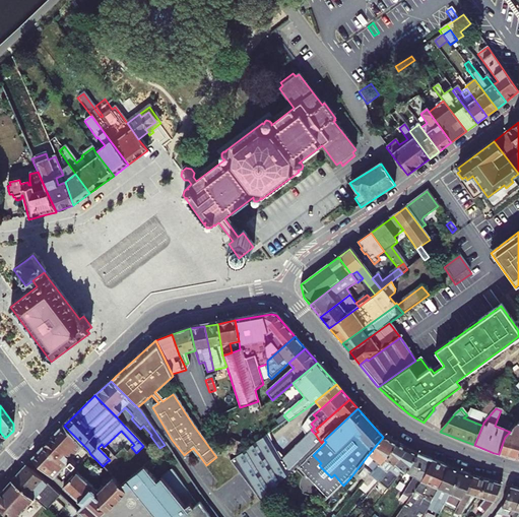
[(309,421),(311,424),(316,418),(317,418),(313,414),(309,418),(309,421)]
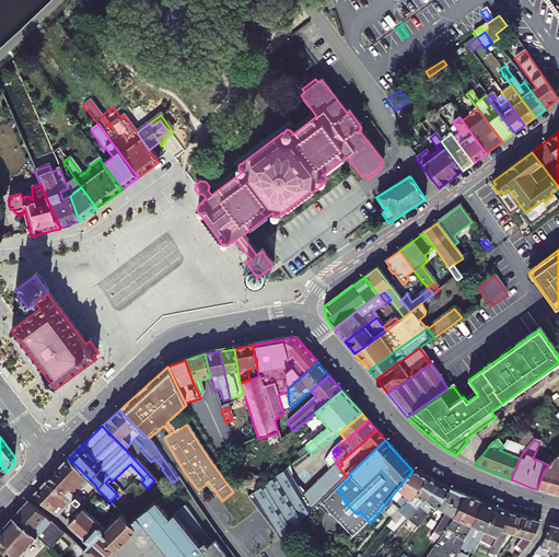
[(69,459),(34,495),(39,499),(57,515),(72,499),(78,505),(81,500),(76,496),(91,480),(69,459)]
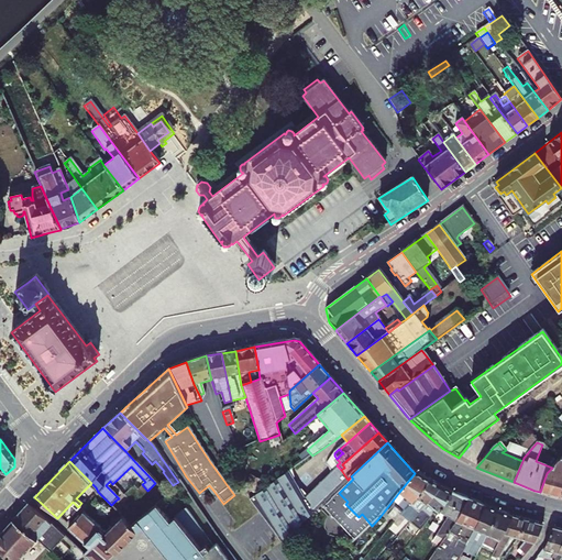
[(561,462),(558,461),(552,468),(547,473),(540,492),(560,497),(561,491),(561,462)]
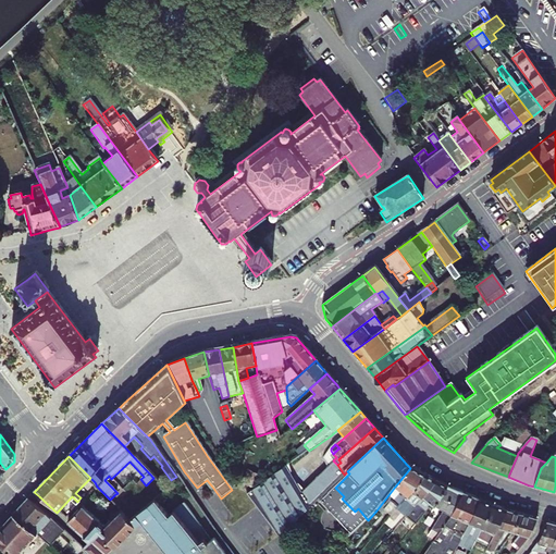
[(326,469),(337,480),(344,475),(337,465),(334,462),(326,469)]
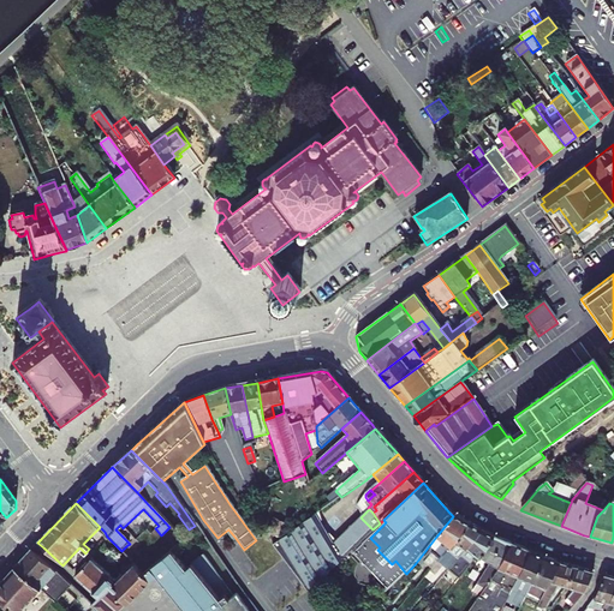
[(332,545),(315,516),(273,547),(284,561),(308,594),(341,561),(359,543),(349,529),(332,545)]
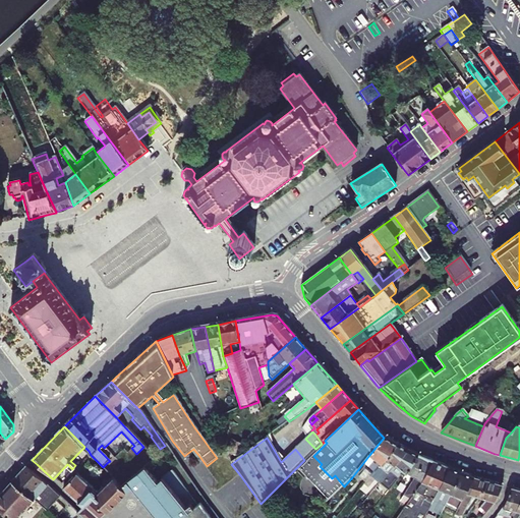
[(374,473),(397,445),(384,438),(369,455),(352,477),(356,480),(358,478),(365,470),(369,473),(367,476),(370,478),(374,473)]
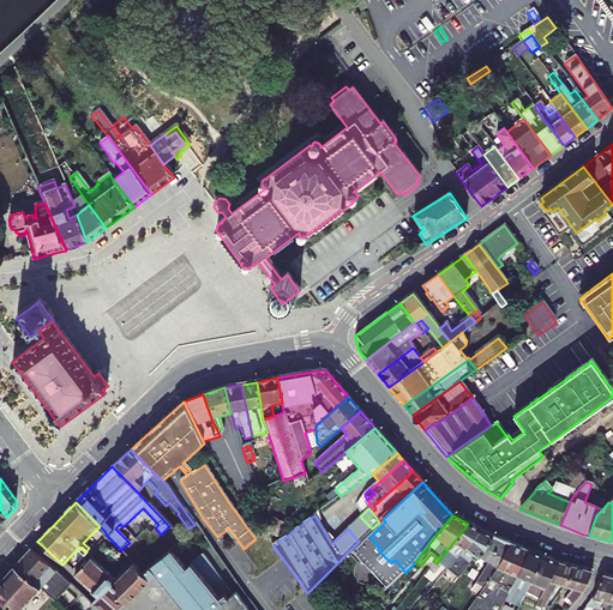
[(348,529),(359,542),(367,533),(372,529),(360,517),(348,529)]
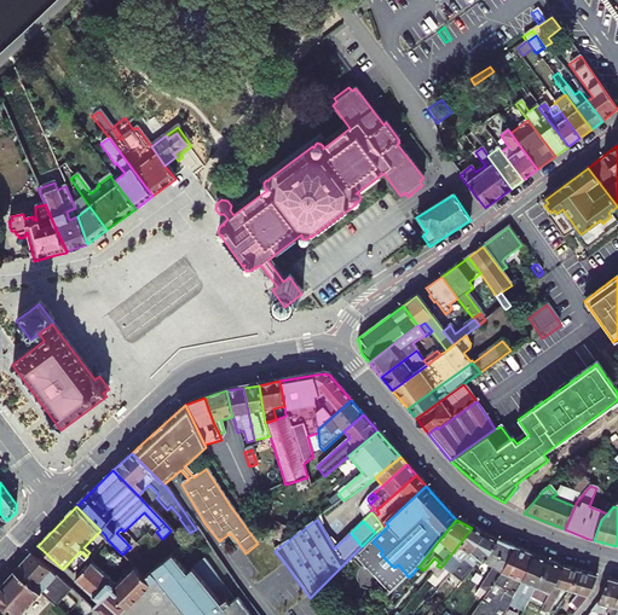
[(432,578),(437,581),(445,572),(451,576),(452,574),(484,535),(472,528),(445,562),(432,578)]
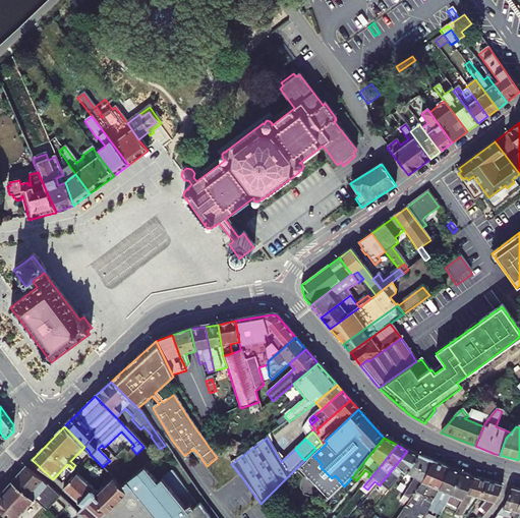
[(418,456),(407,451),(381,483),(390,492),(403,474),(406,475),(407,474),(418,456)]
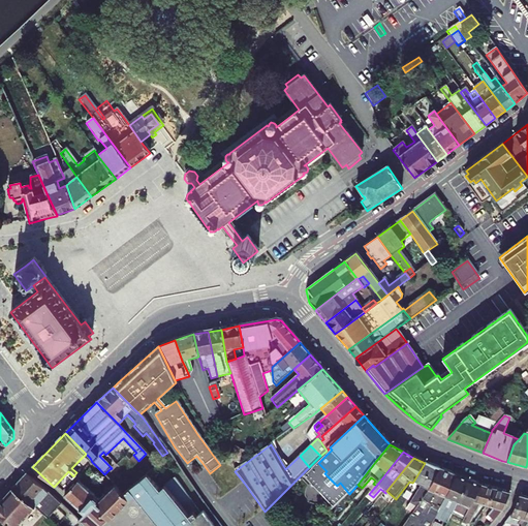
[(327,471),(318,463),(304,477),(333,509),(349,494),(340,483),(337,486),(324,473),(327,471)]
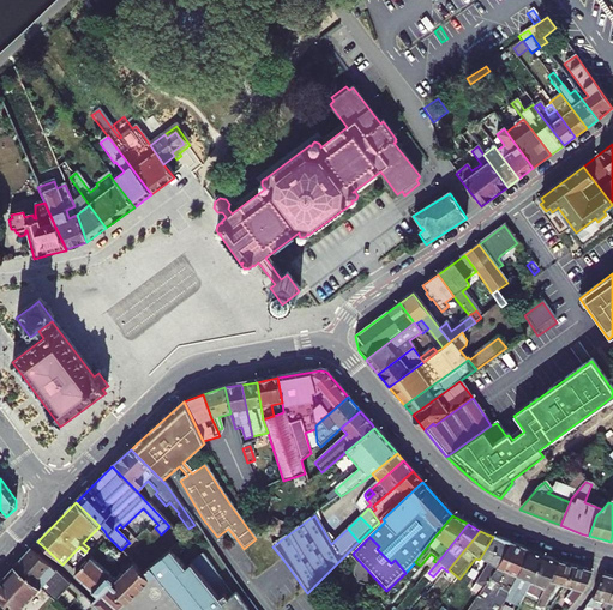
[(497,571),(511,544),(493,537),(480,559),(488,565),(470,592),(478,598),(497,571)]
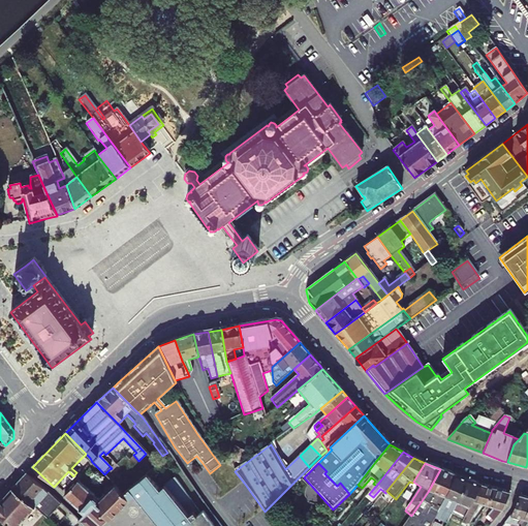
[(27,473),(31,478),(37,471),(32,467),(27,473)]
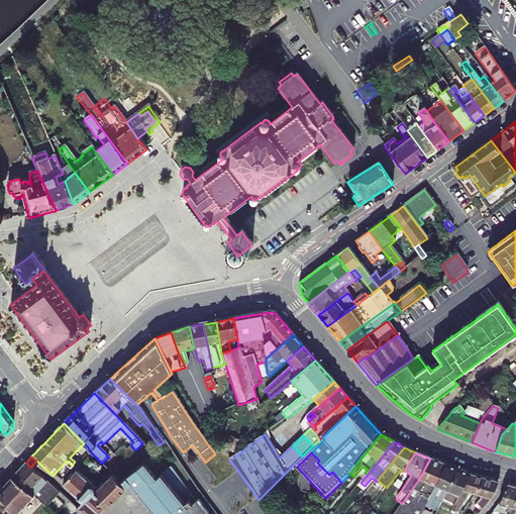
[(102,464),(107,470),(113,464),(107,458),(102,464)]
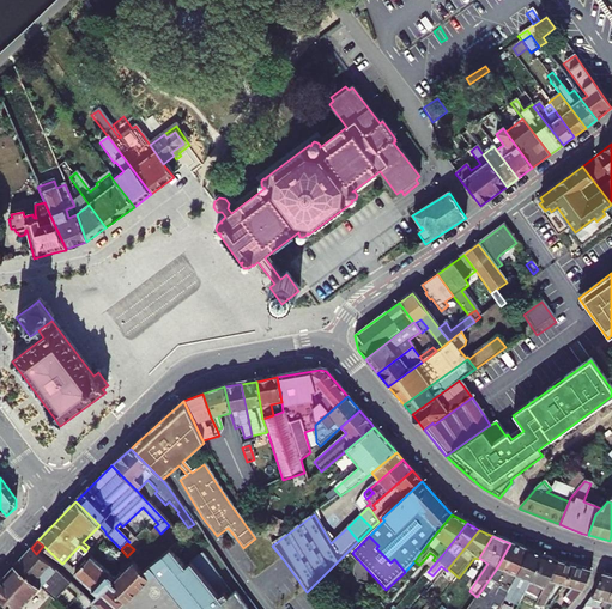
[(529,550),(510,543),(496,570),(477,597),(467,608),(500,608),(503,602),(515,577),(529,550)]
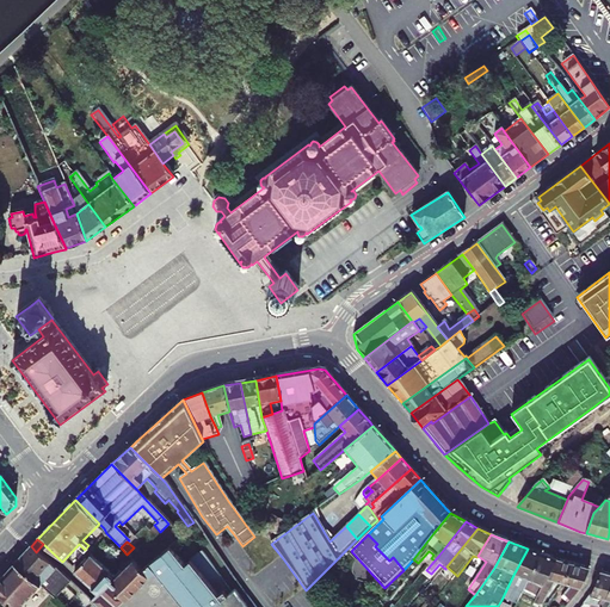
[(31,546),(13,565),(39,587),(55,601),(71,583),(61,575),(36,552),(31,546)]
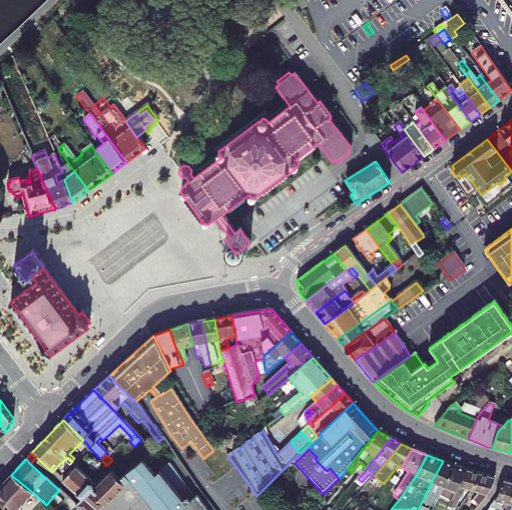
[(82,499),(94,509),(100,509),(129,481),(152,509),(206,509),(196,497),(193,499),(168,465),(159,472),(154,476),(142,460),(125,475),(119,480),(111,471),(95,486),(74,467),(62,481),(82,499)]
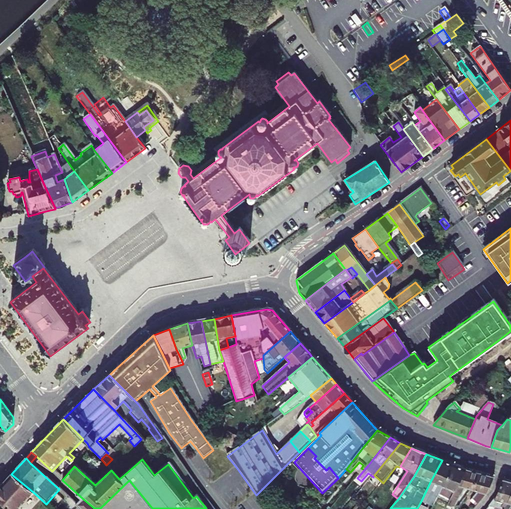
[(454,465),(442,460),(430,482),(420,503),(432,508),(437,498),(454,465)]
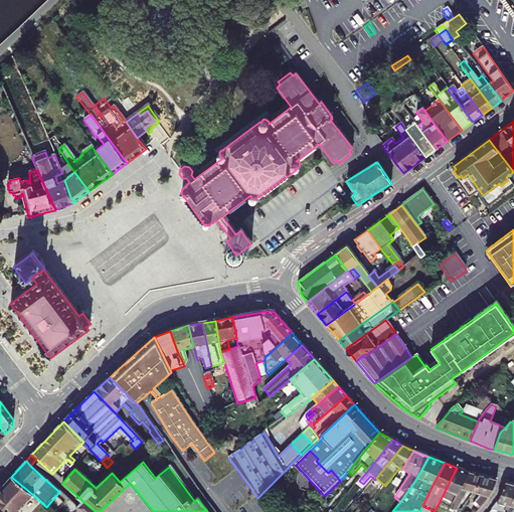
[(361,465),(354,473),(361,478),(366,473),(363,471),(365,468),(361,465)]
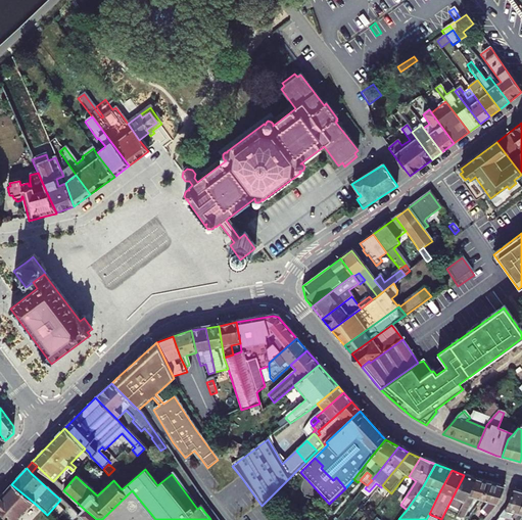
[(464,503),(476,480),(464,475),(446,509),(458,515),(464,503)]
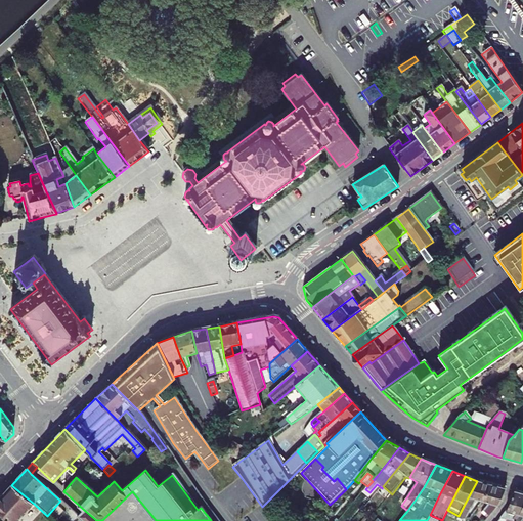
[(477,501),(482,503),(489,485),(477,481),(465,504),(459,516),(458,519),(463,520),(466,520),(471,510),(472,510),(477,501)]
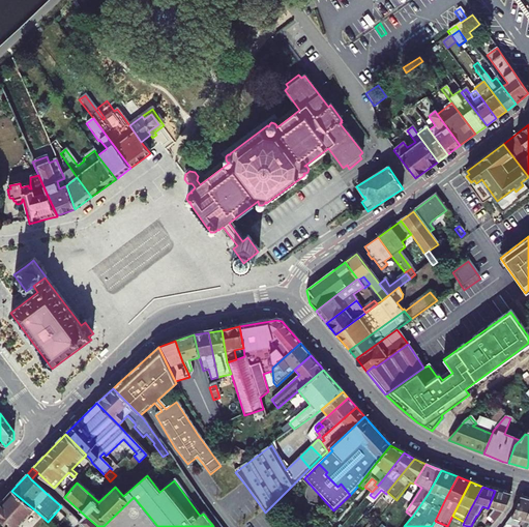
[(11,491),(0,503),(0,519),(6,526),(18,526),(34,509),(11,491)]
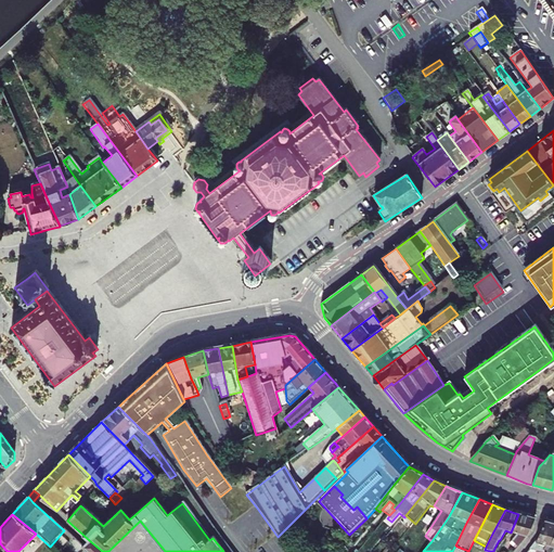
[(510,546),(516,551),(527,537),(535,518),(518,514),(511,533),(518,534),(510,546)]
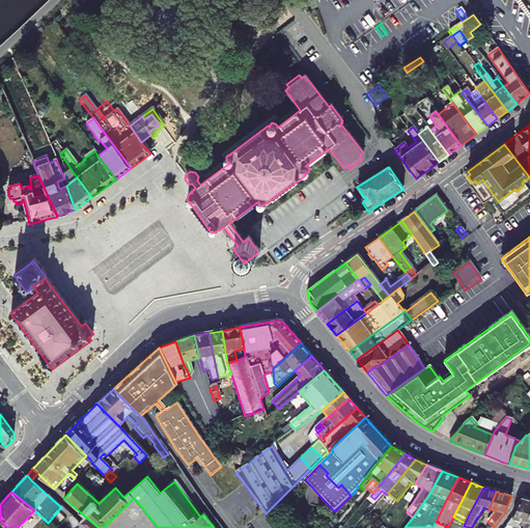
[(522,527),(526,522),(529,511),(529,501),(521,499),(513,518),(512,518),(507,524),(506,526),(509,527),(522,527)]
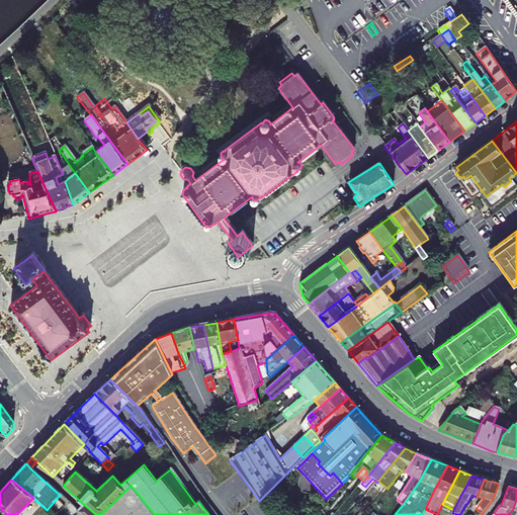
[(76,510),(81,514),(95,514),(83,504),(76,510)]
